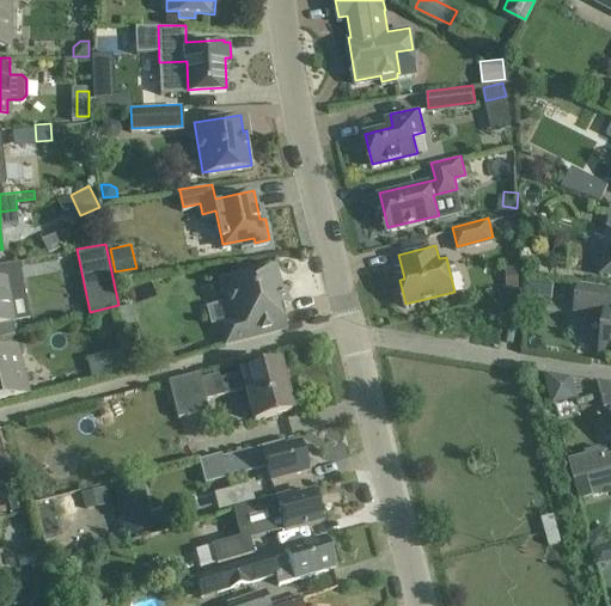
[(285,300),(275,264),(244,273),(243,269),(220,275),(226,299),(230,298),(234,317),(220,320),(226,342),(286,325),(280,303),(285,300)]
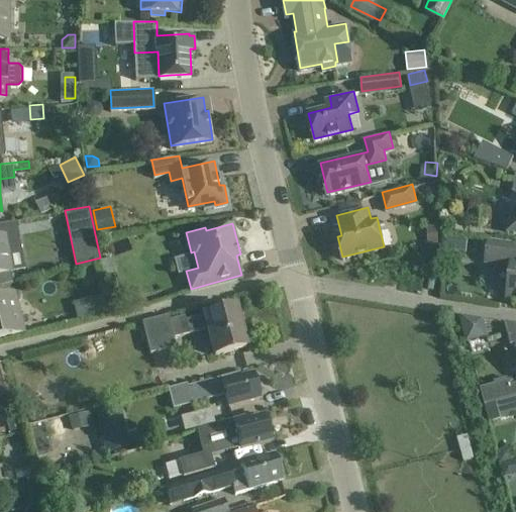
[(429,240),(438,240),(438,223),(429,223),(429,240)]
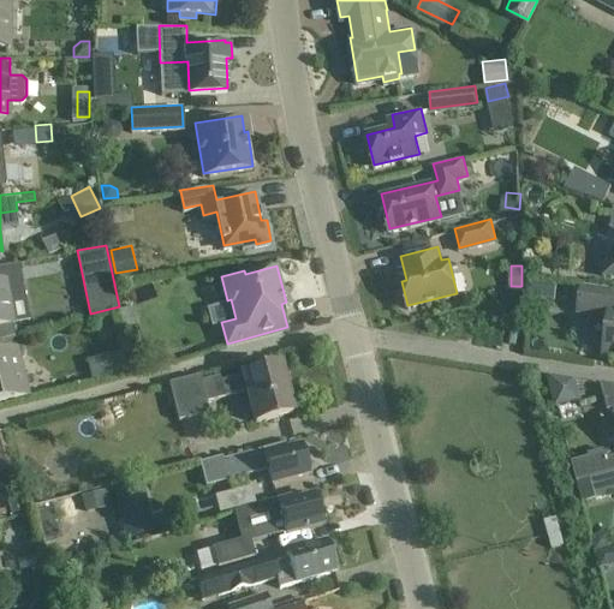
[(542,275),(524,273),(526,292),(541,293),(542,275)]
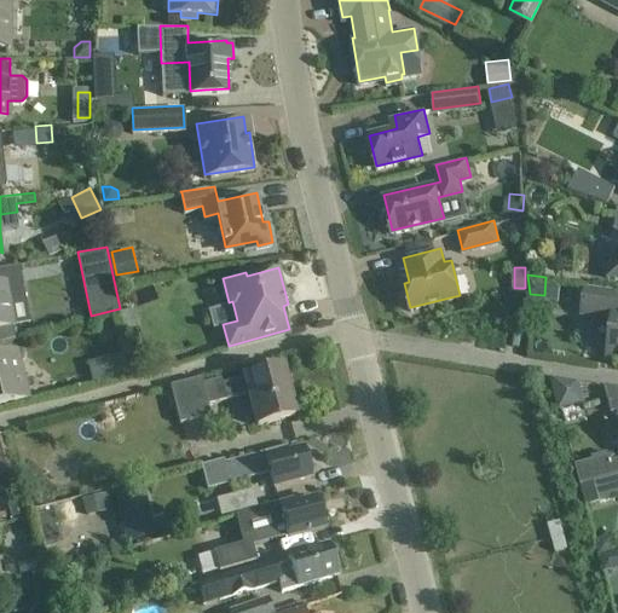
[(6,285),(5,279),(0,279),(0,324),(13,322),(10,300),(26,296),(23,282),(6,285)]
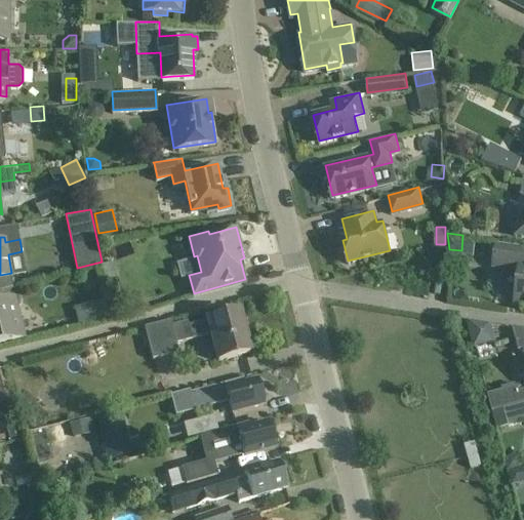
[(523,244),(496,240),(493,263),(504,265),(502,276),(502,278),(510,287),(512,288),(517,289),(515,301),(523,301),(523,244)]
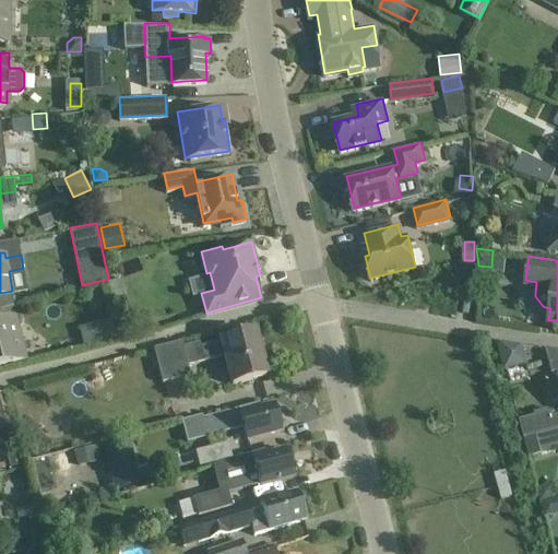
[(108,279),(113,301),(126,298),(121,277),(108,279)]
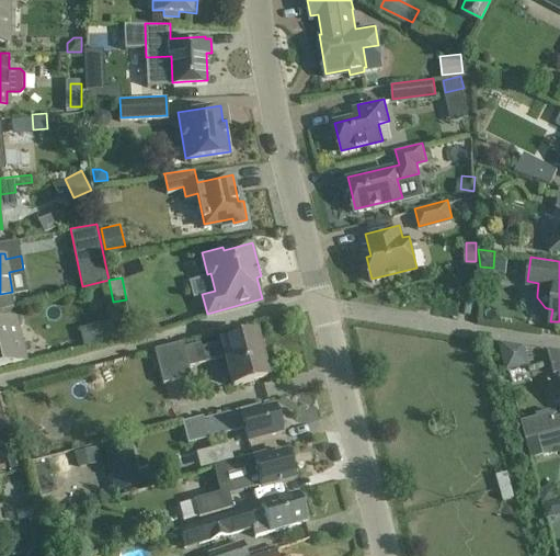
[(0,364),(26,358),(16,316),(0,319),(0,364)]
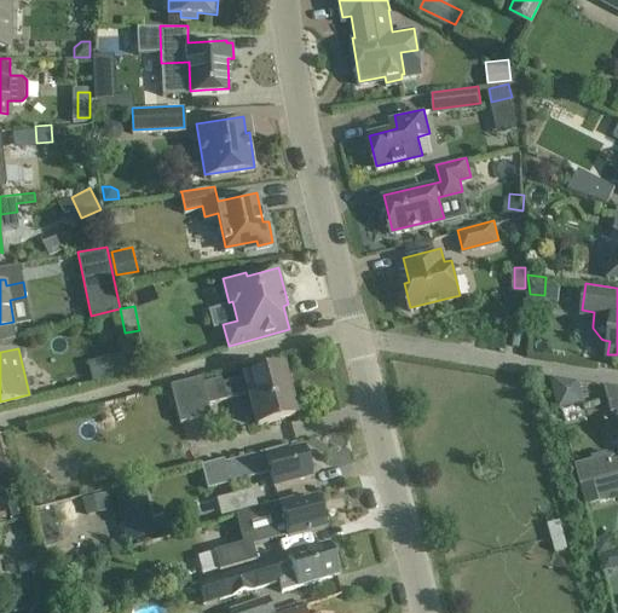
[(131,370),(126,351),(88,359),(92,379),(131,370)]
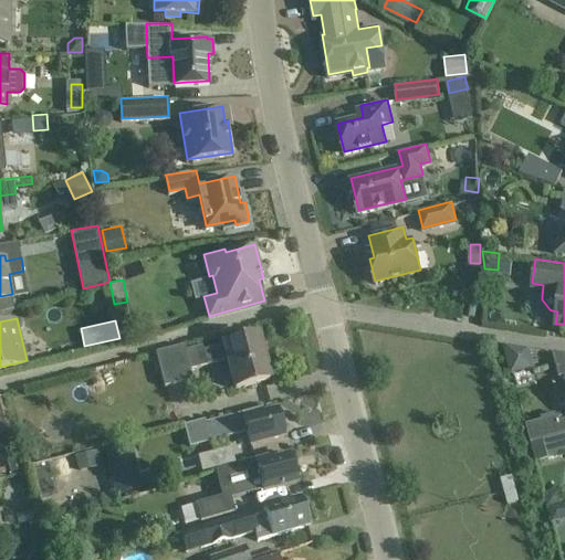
[(270,377),(258,333),(223,341),(225,342),(203,348),(202,342),(186,347),(184,342),(156,350),(165,383),(192,376),(190,367),(228,357),(236,386),(270,377)]
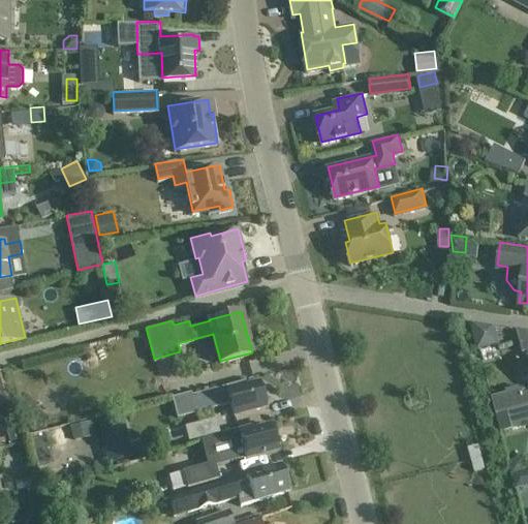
[(494,322),(471,318),(478,345),(498,339),(494,322)]
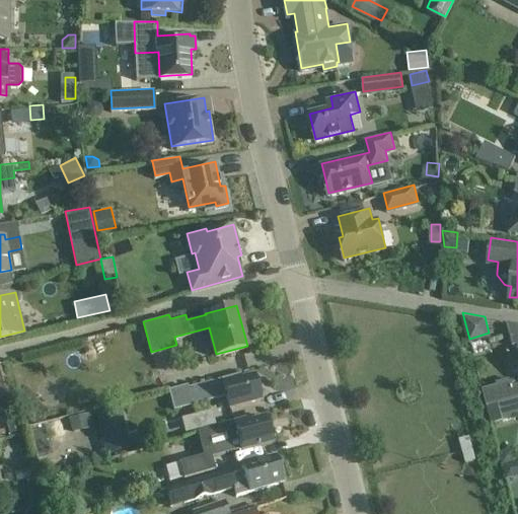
[(517,321),(506,320),(513,343),(517,342),(517,321)]
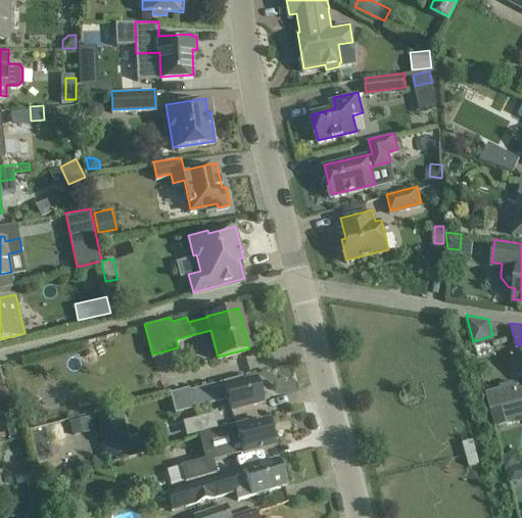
[(0,385),(10,383),(5,364),(0,364),(0,385)]
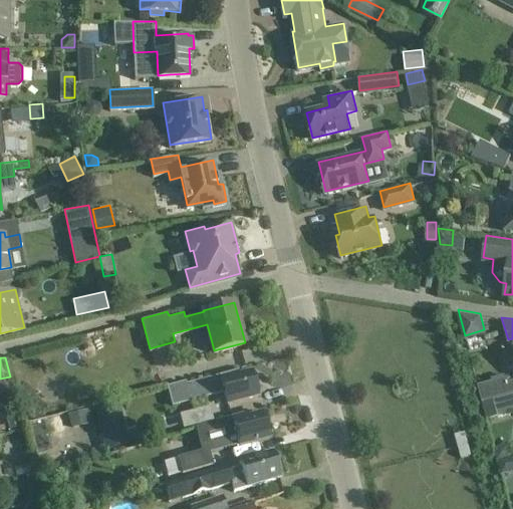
[(240,371),(239,368),(219,373),(187,382),(186,378),(167,384),(172,404),(224,390),(227,402),(239,400),(259,394),(252,368),(240,371)]
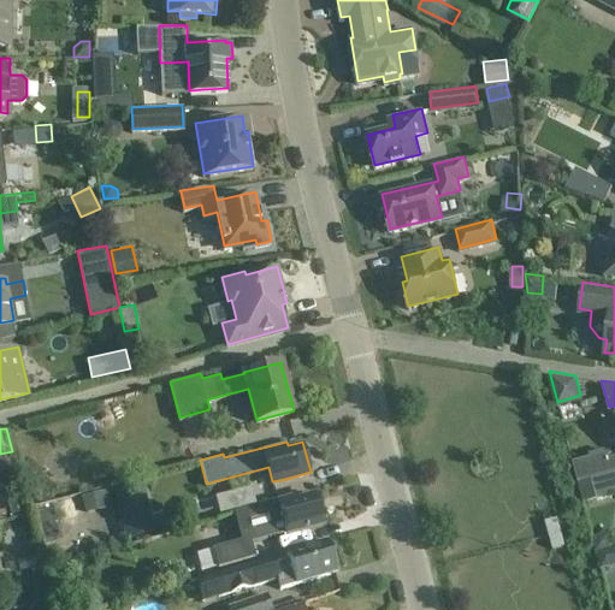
[(614,468),(591,475),(596,496),(614,490),(614,468)]
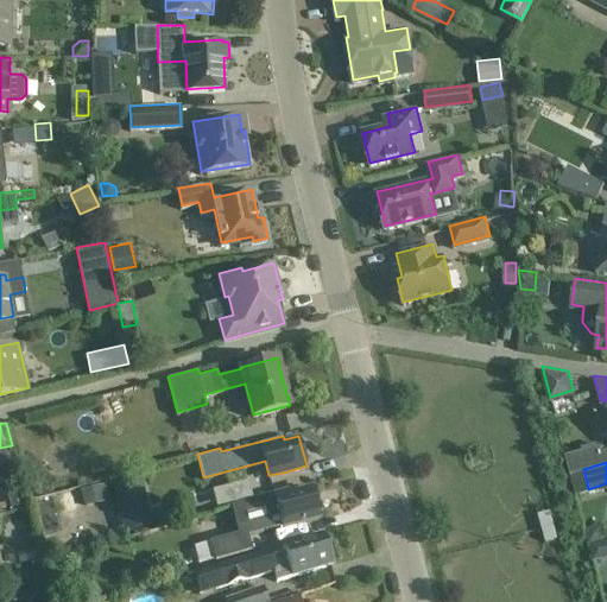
[(145,471),(118,479),(131,528),(158,521),(145,471)]
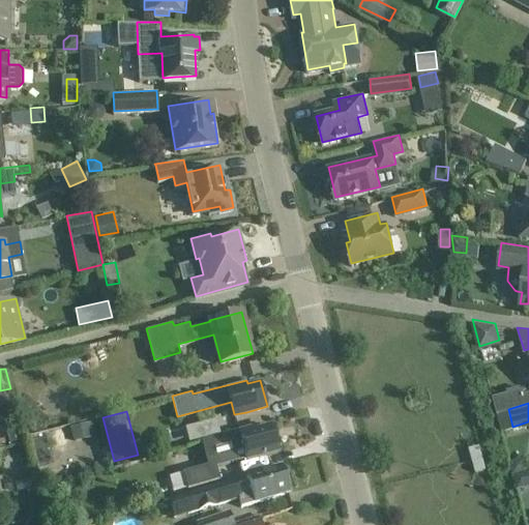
[(94,419),(71,424),(75,436),(96,431),(94,419)]
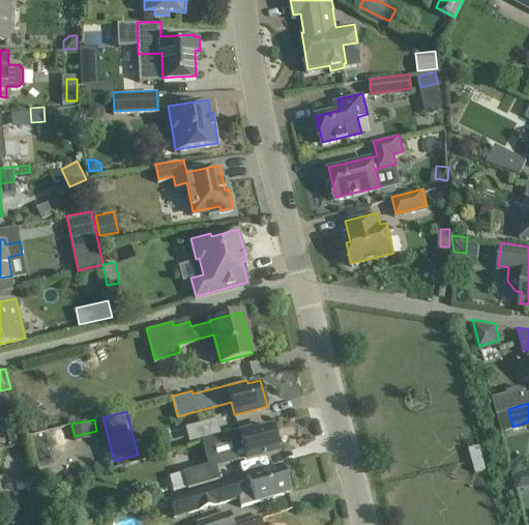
[(201,421),(186,425),(189,439),(204,435),(201,421)]
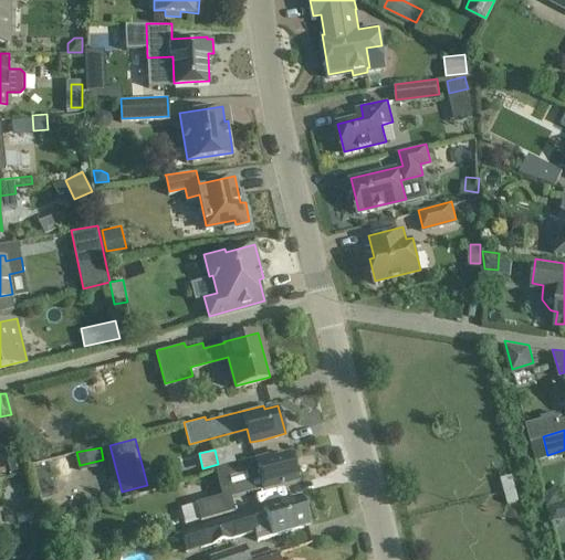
[(263,485),(264,488),(276,486),(297,479),(290,452),(275,455),(274,451),(253,457),(229,464),(216,467),(222,492),(229,489),(230,494),(263,485)]
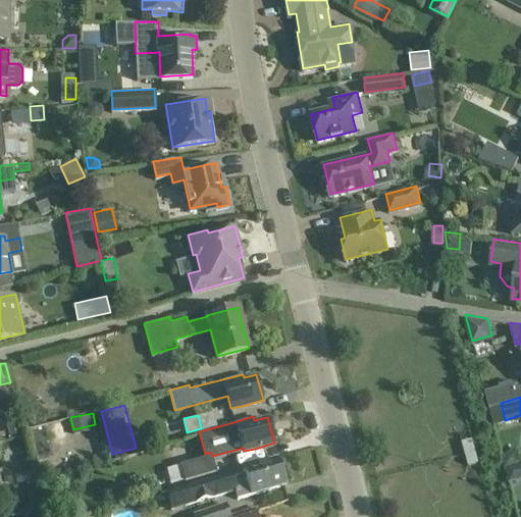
[(44,428),(32,431),(38,456),(50,453),(44,428)]
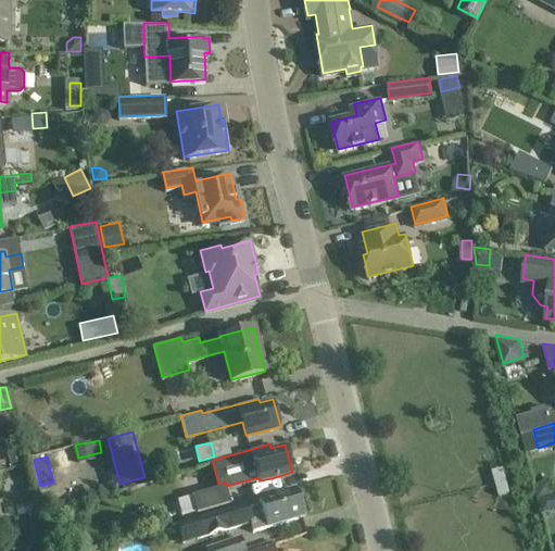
[(226,486),(225,481),(218,484),(191,491),(197,512),(231,502),(226,486)]
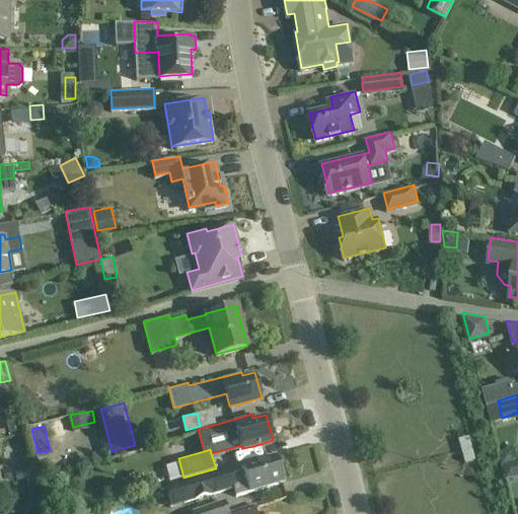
[(234,487),(236,493),(284,480),(276,453),(230,466),(230,465),(166,484),(172,505),(234,487)]
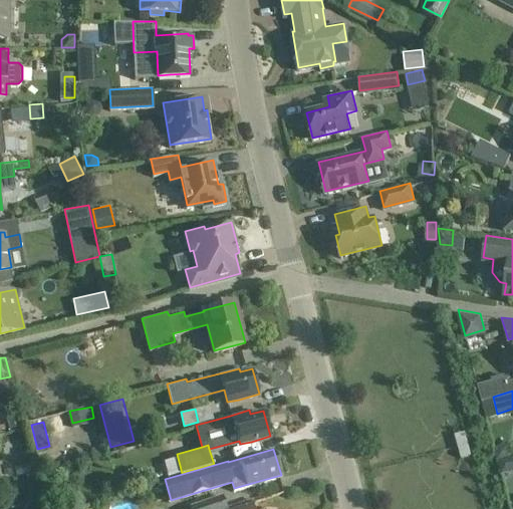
[(499,458),(503,471),(510,469),(506,456),(499,458)]
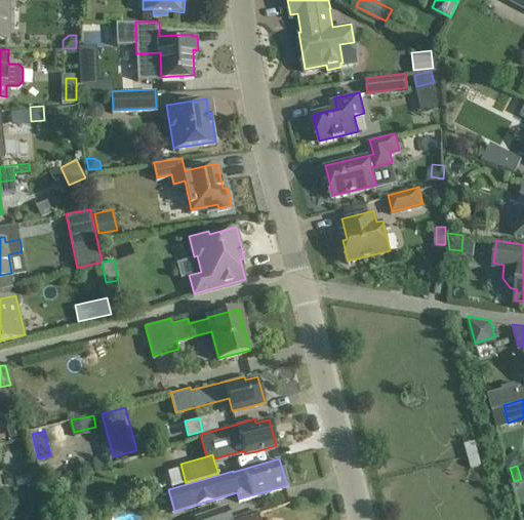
[(39,504),(35,489),(24,492),(27,507),(39,504)]
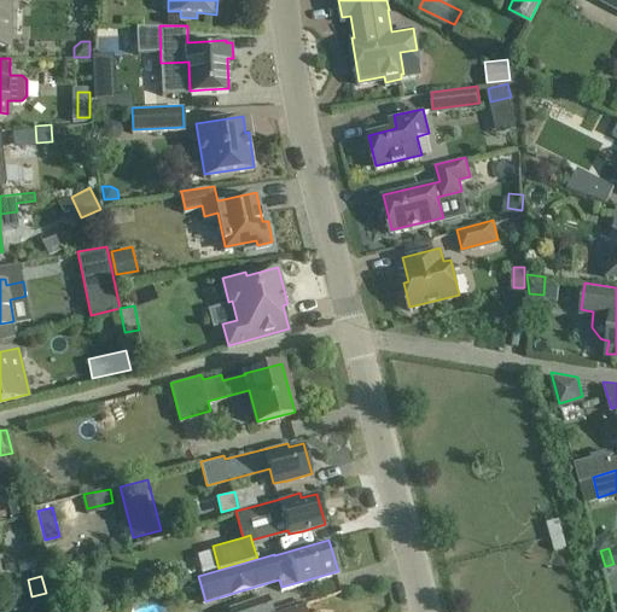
[(230,605),(231,611),(272,611),(284,608),(273,611),(267,593),(230,605)]
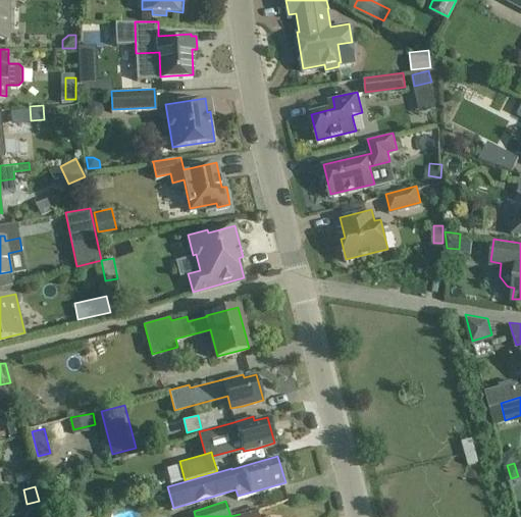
[(279,516),(273,516),(263,516),(260,507),(240,514),(229,516),(279,516)]
